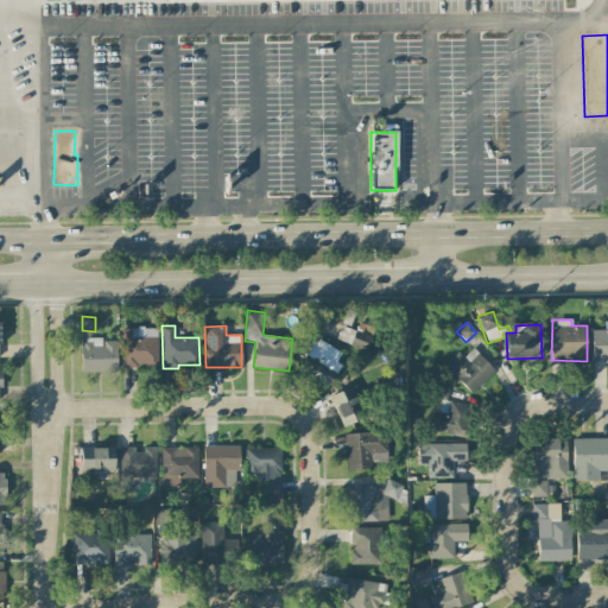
[(373,343),(368,325),(360,328),(348,330),(352,348),(373,343)]
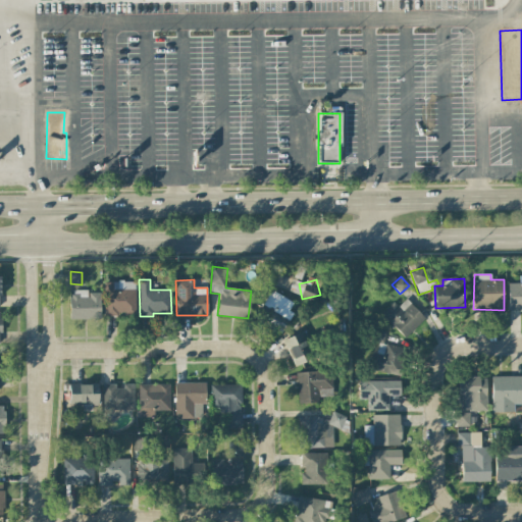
[(509,283),(508,311),(521,310),(521,279),(520,280),(520,283),(509,283)]
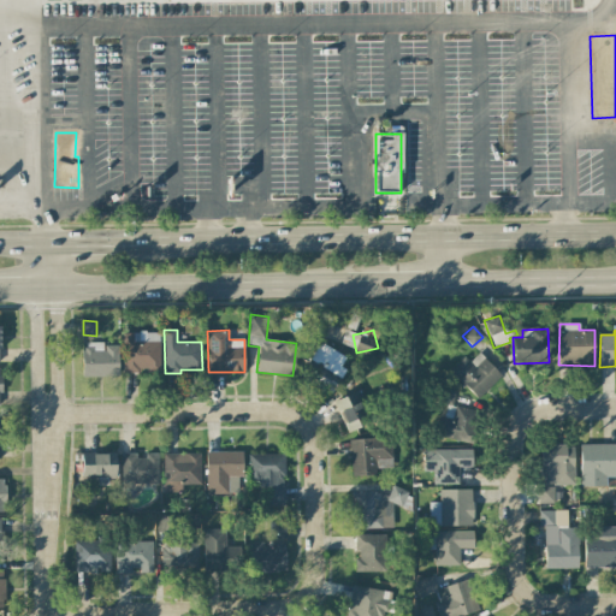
[(123,373),(160,373),(159,332),(123,333),(123,373)]
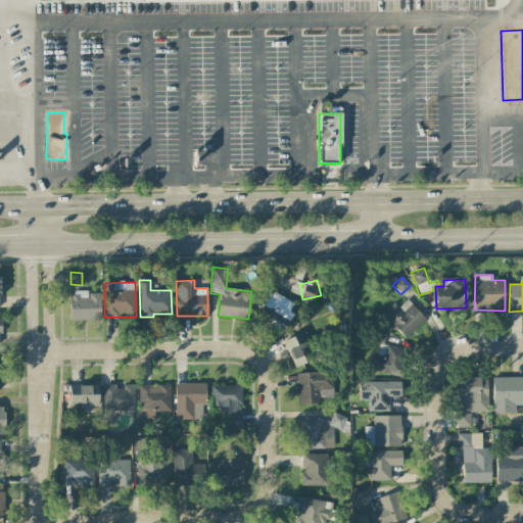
[(70,320),(100,320),(101,294),(87,293),(87,291),(70,290),(70,320)]
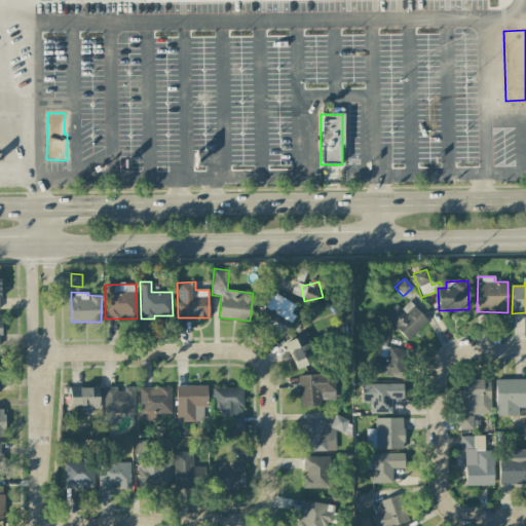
[(297,305),(271,293),(264,308),(272,311),(265,328),(283,336),(297,305)]
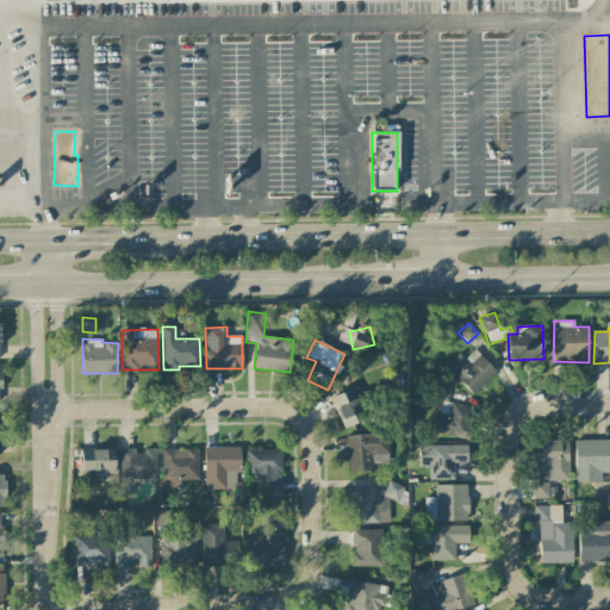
[(497,372),(473,350),(465,359),(459,353),(444,368),(474,396),(497,372)]
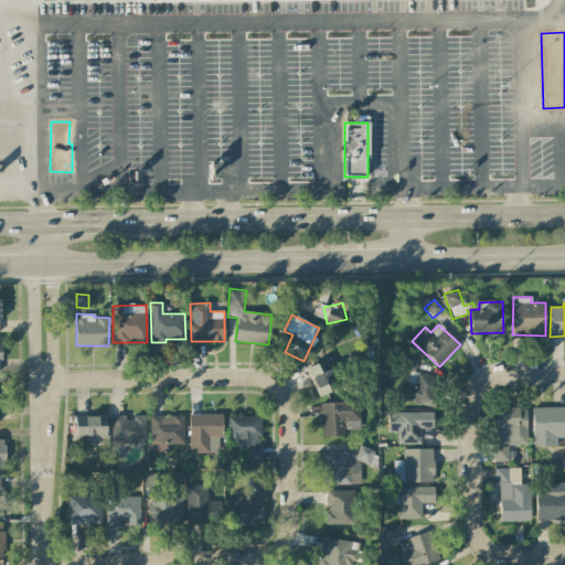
[(413,373),(419,352),(407,349),(401,370),(413,373)]
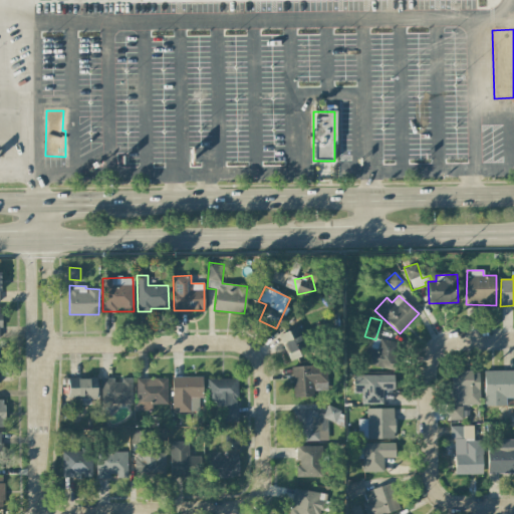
[(277,336),(288,361),(300,356),(297,350),(305,346),(296,327),(277,336)]
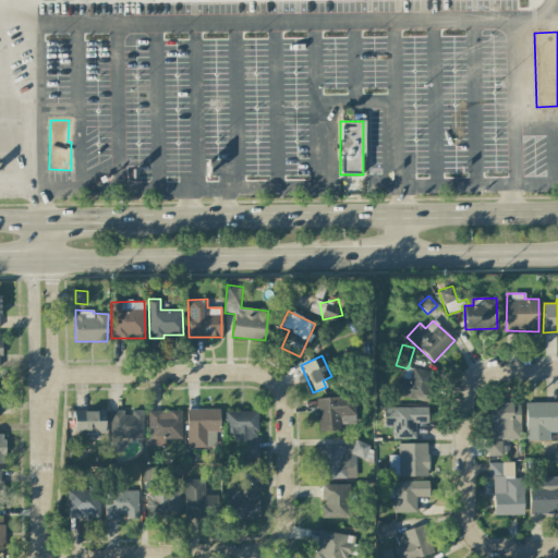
[(397,378),(395,397),(428,401),(432,371),(411,368),(410,379),(397,378)]
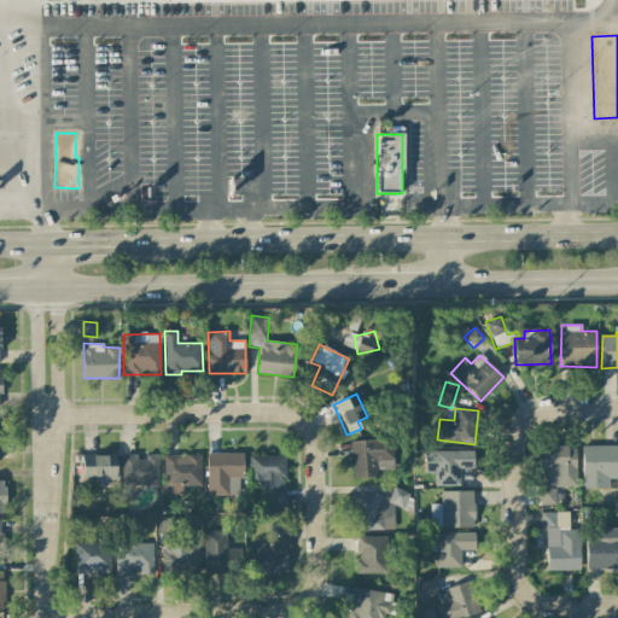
[(394,470),(392,439),(350,441),(351,477),(377,477),(377,470),(394,470)]
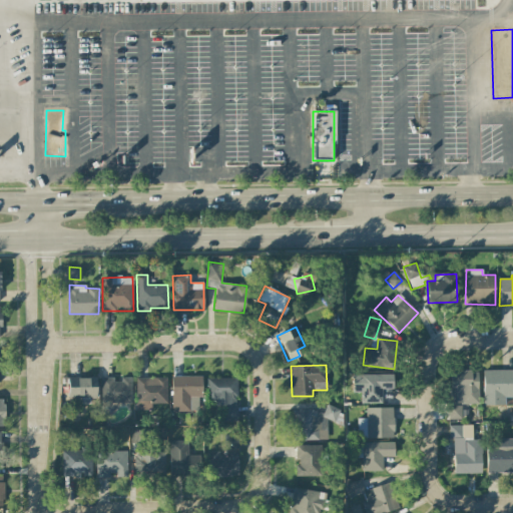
[(505,406),(505,397),(512,397),(512,370),(484,370),(483,405),(505,406)]
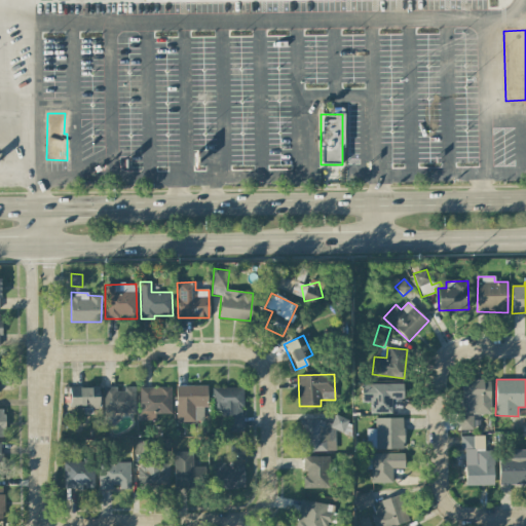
[(491,381),(462,380),(461,413),(490,414),(491,381)]
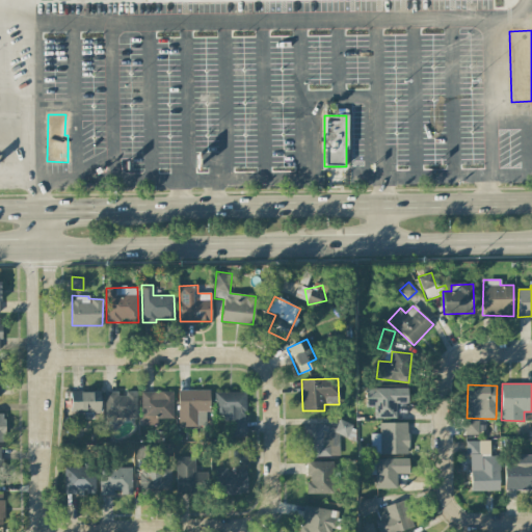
[(407,389),(366,388),(366,406),(374,406),(374,418),(395,418),(395,405),(407,405),(407,389)]
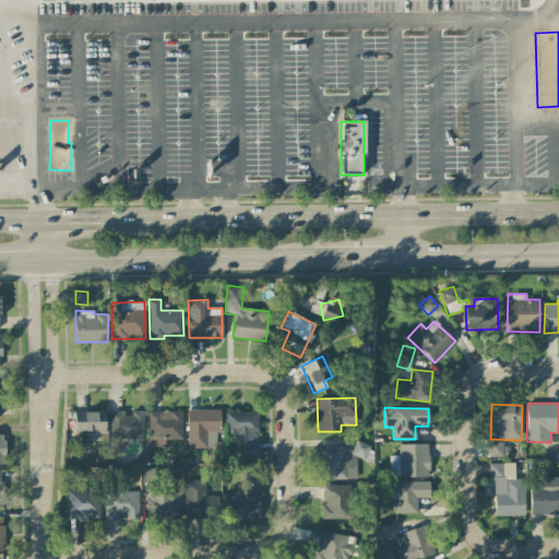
[(186,411),(187,448),(216,448),(215,433),(221,432),(219,409),(186,411)]
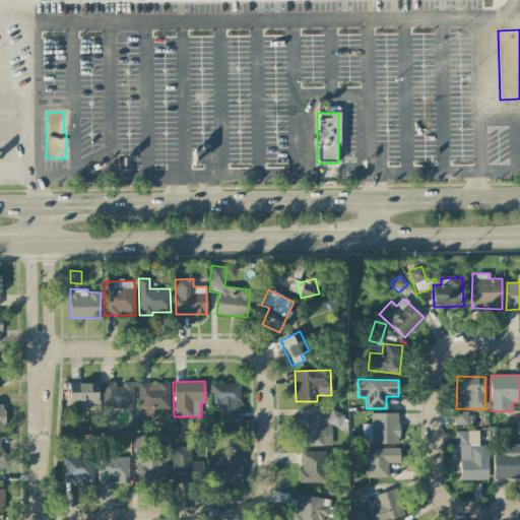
[(98,392),(90,392),(90,382),(68,383),(68,403),(83,403),(83,407),(98,406),(98,392)]
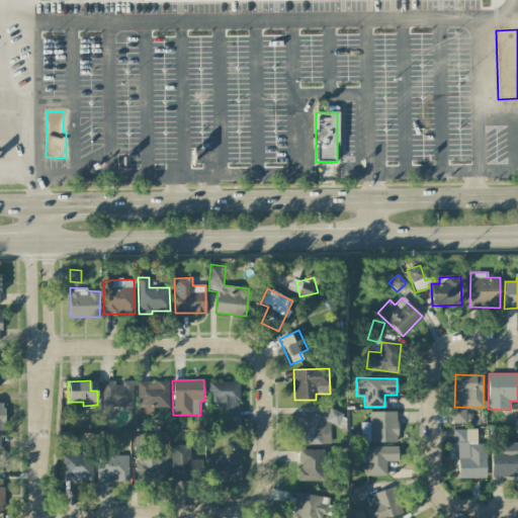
[(133,380),(121,381),(121,382),(101,382),(102,408),(133,407),(133,380)]
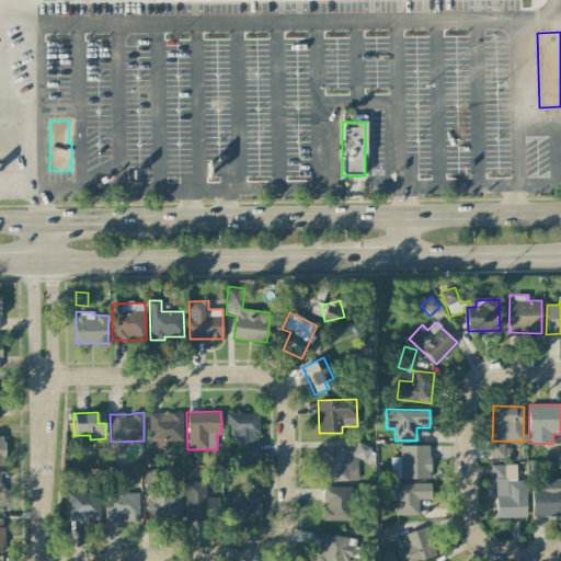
[(182,413),(148,413),(149,448),(165,448),(165,442),(182,441),(182,413)]
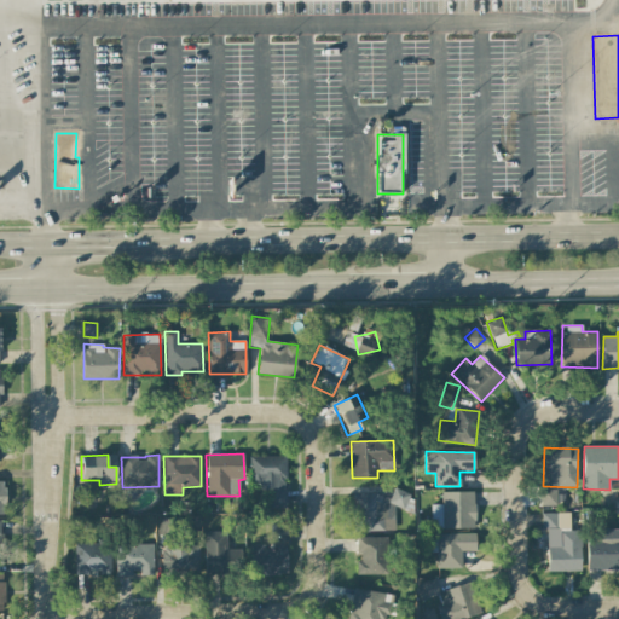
[(270,486),(271,509),(287,509),(284,456),(250,457),(250,487),(270,486)]
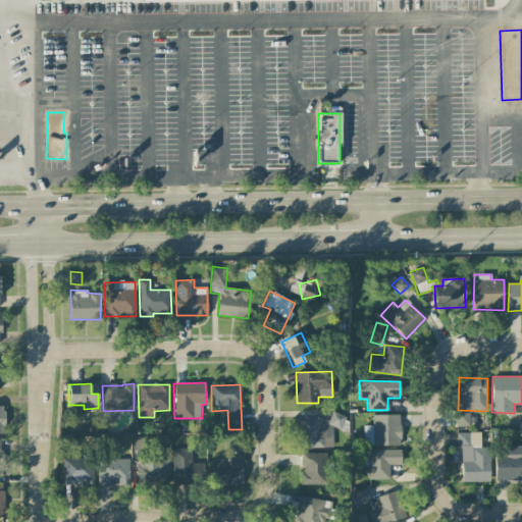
[(469,412),(457,413),(457,427),(470,426),(469,412)]
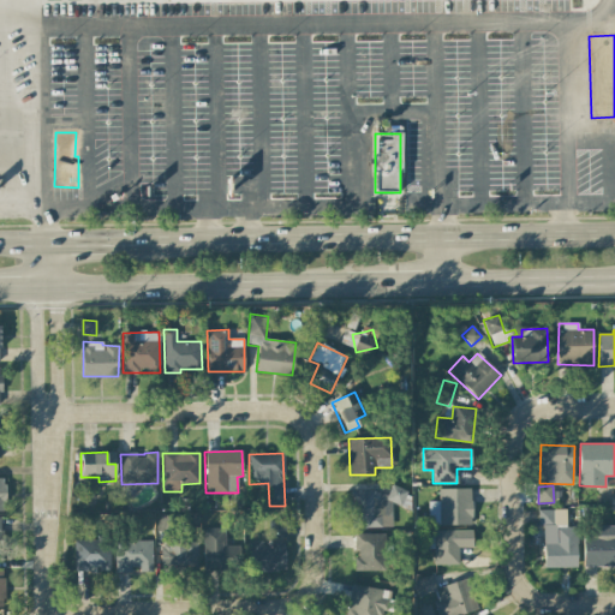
[(351,527),(381,527),(381,517),(392,517),(392,505),(404,505),(404,488),(389,489),(389,491),(350,491),(351,527)]
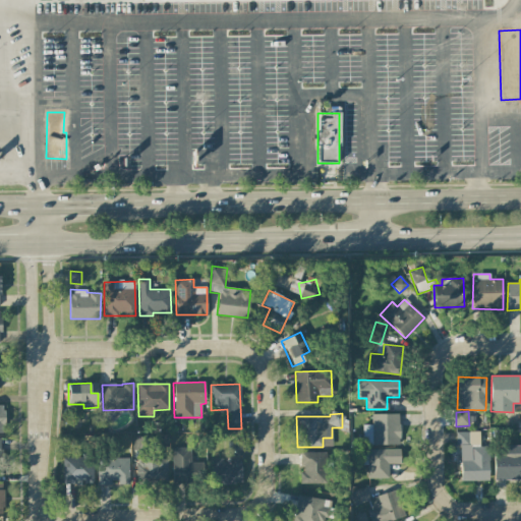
[(371,414),(372,445),(400,445),(399,414),(371,414)]
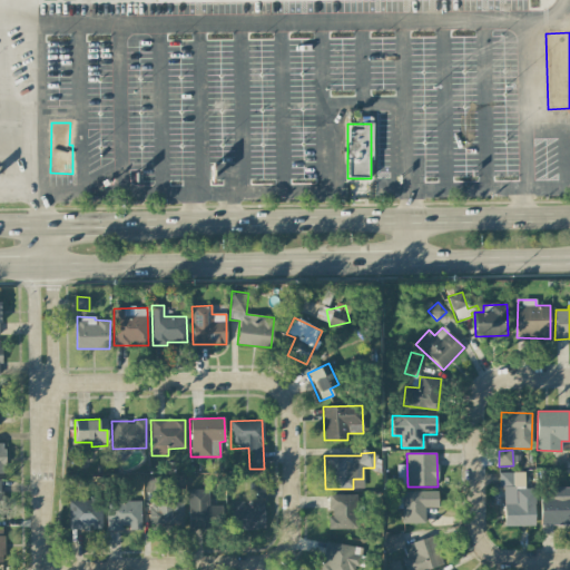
[(524,472),(502,472),(503,527),(536,526),(534,489),(524,489),(524,472)]
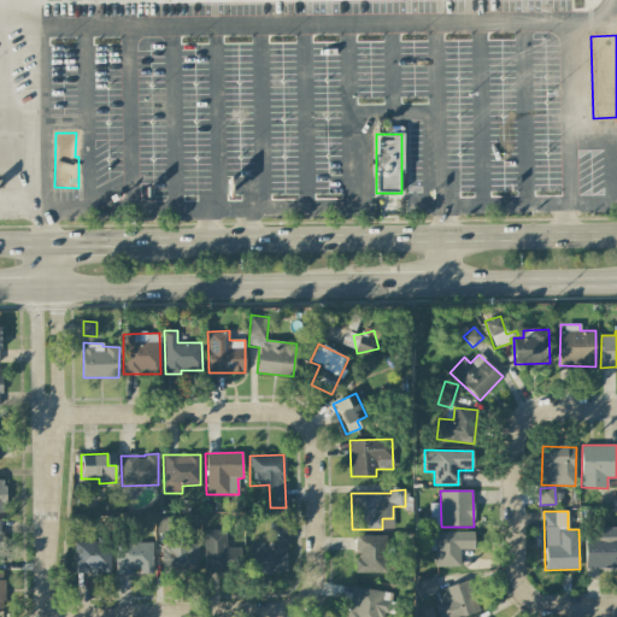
[(286,573),(286,523),(269,523),(269,545),(250,545),(251,573),(286,573)]
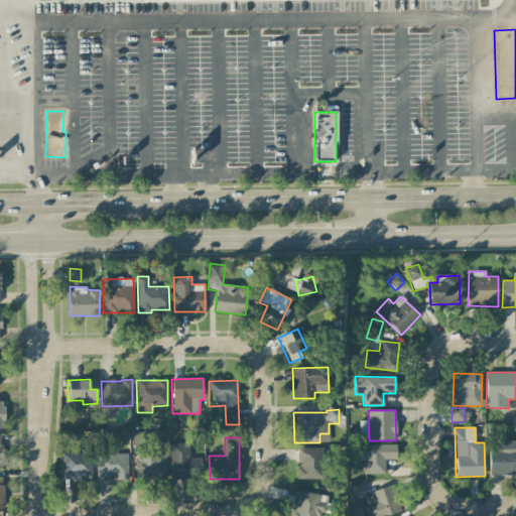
[(515,440),(490,441),(490,476),(515,475),(515,440)]
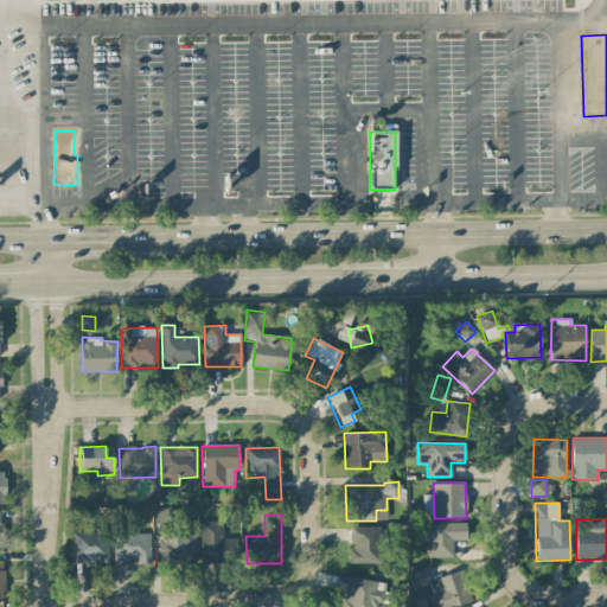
[(222,522),(199,522),(200,561),(235,561),(235,538),(223,540),(222,522)]
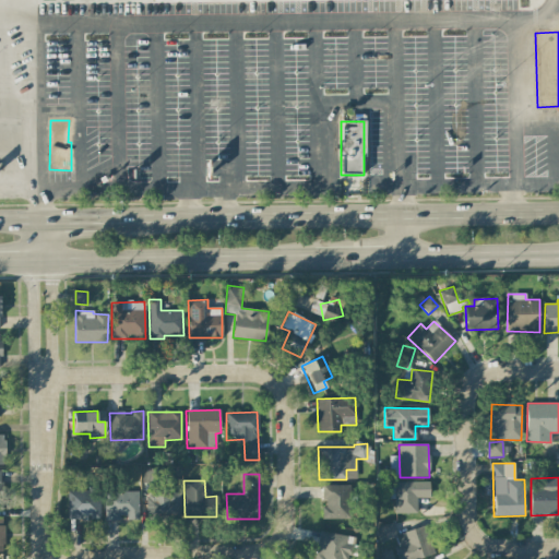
[(429,482),(393,483),(394,513),(417,513),(416,498),(429,498),(429,482)]
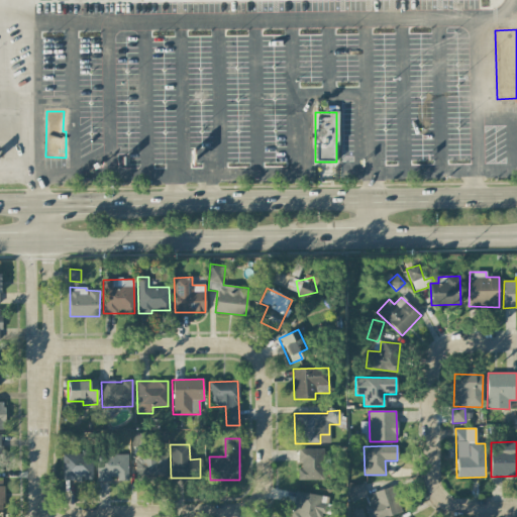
[(299,481),(324,480),(323,448),(298,449),(299,481)]
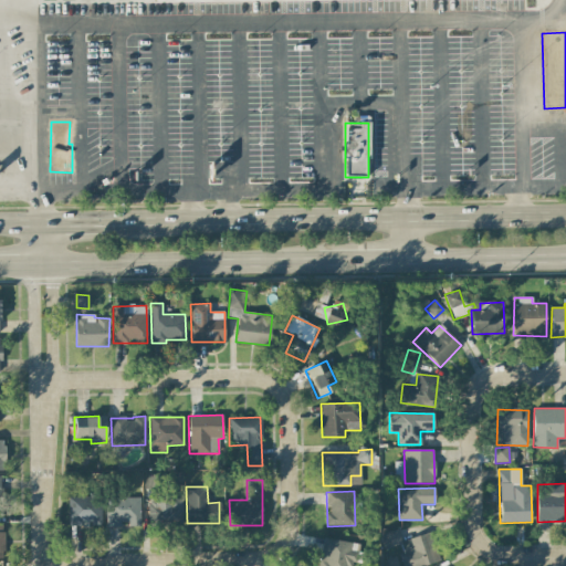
[(102,526),(101,496),(67,498),(67,523),(91,523),(91,526),(102,526)]
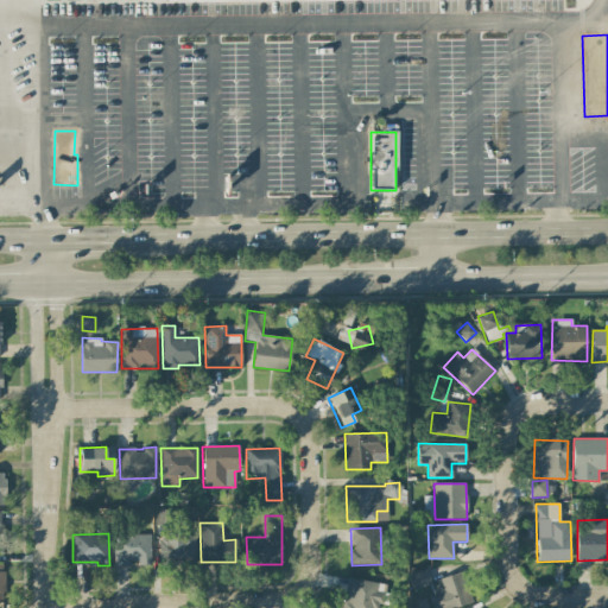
[(150,534),(114,534),(114,567),(130,567),(130,563),(151,563),(150,534)]
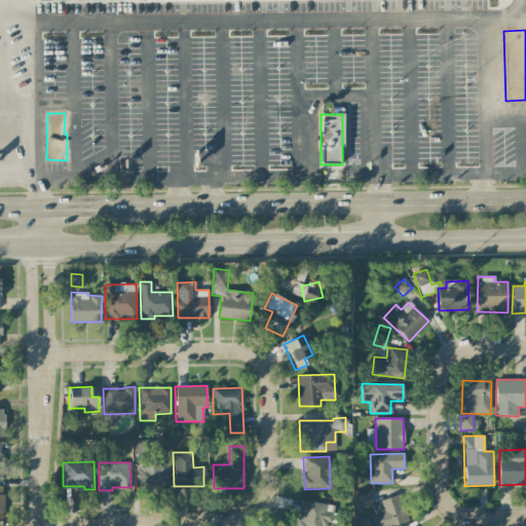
[(138,486),(170,485),(168,462),(137,462),(138,486)]
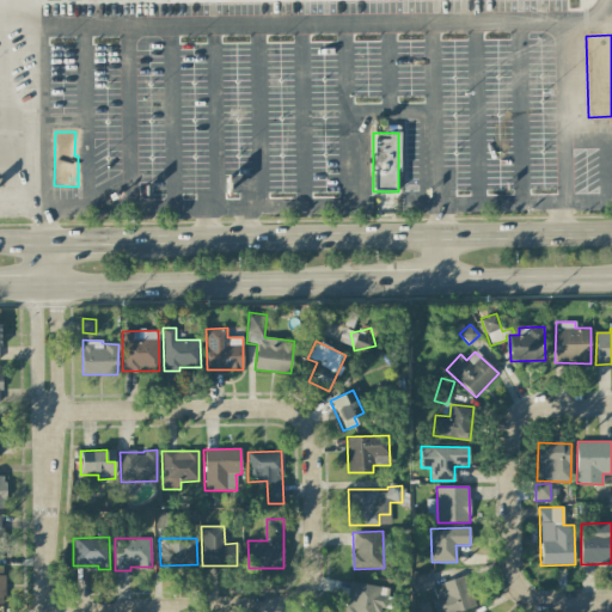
[(458,611),(475,607),(465,576),(433,585),(429,573),(411,577),(416,594),(430,589),(436,611),(458,611)]
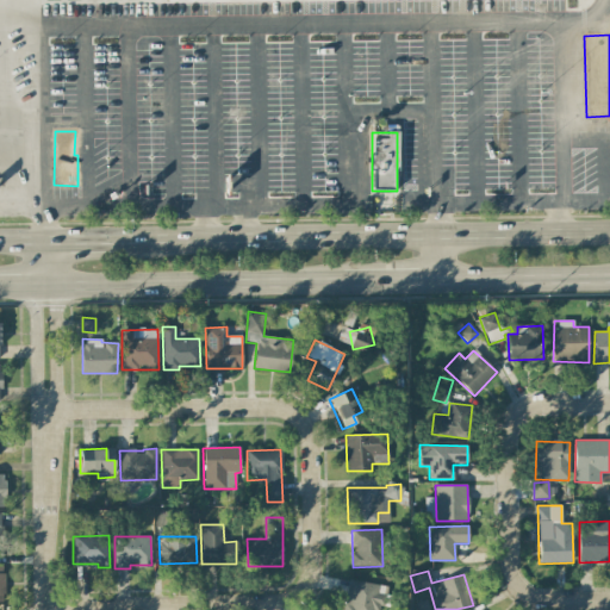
[(379,609),(384,586),(348,579),(342,609),(379,609)]
